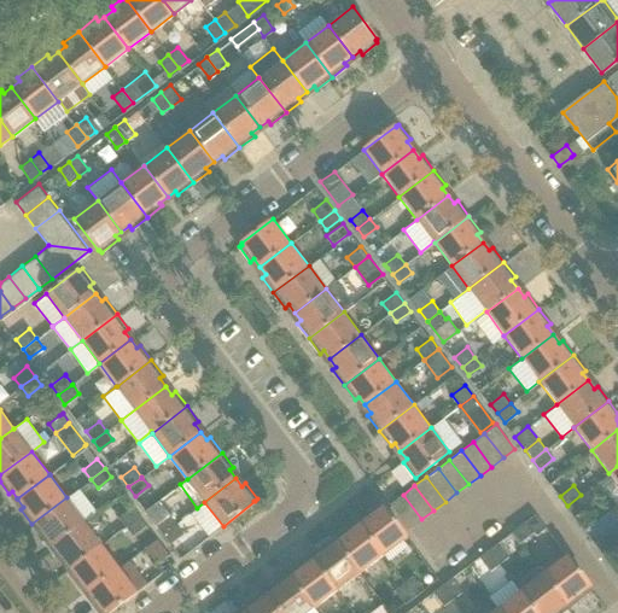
[(421,519),(403,495),(391,503),(410,529),(421,519)]
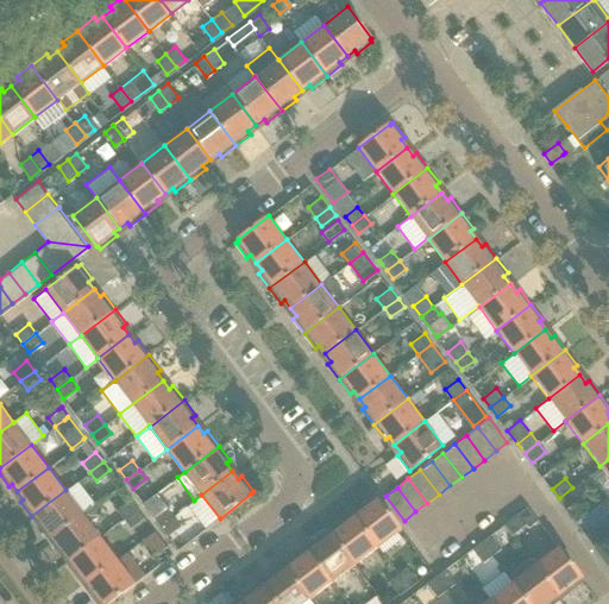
[(572,488),(559,498),(566,508),(579,497),(572,488)]
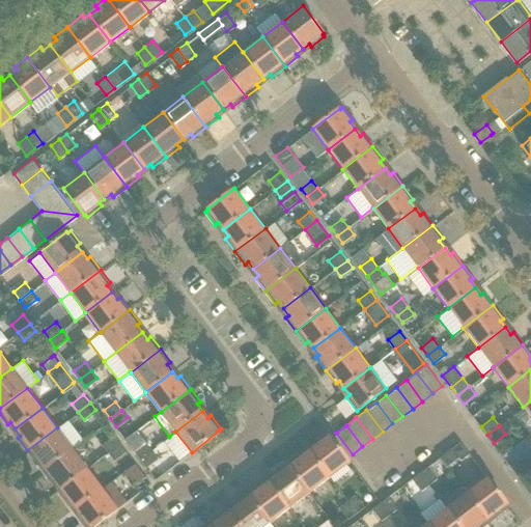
[(39,462),(45,468),(73,447),(57,427),(27,450),(37,464),(39,462)]
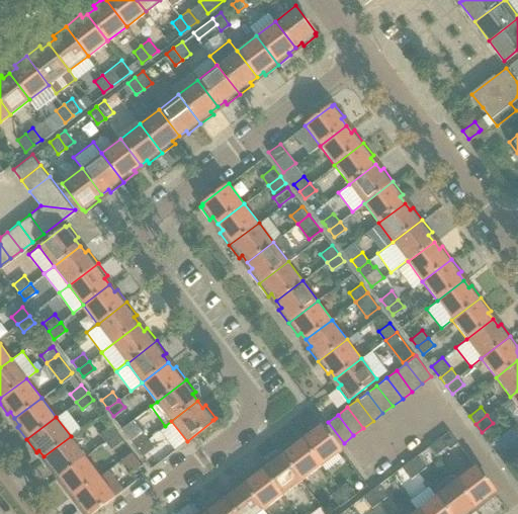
[(175,449),(187,441),(171,421),(165,426),(160,430),(175,449)]
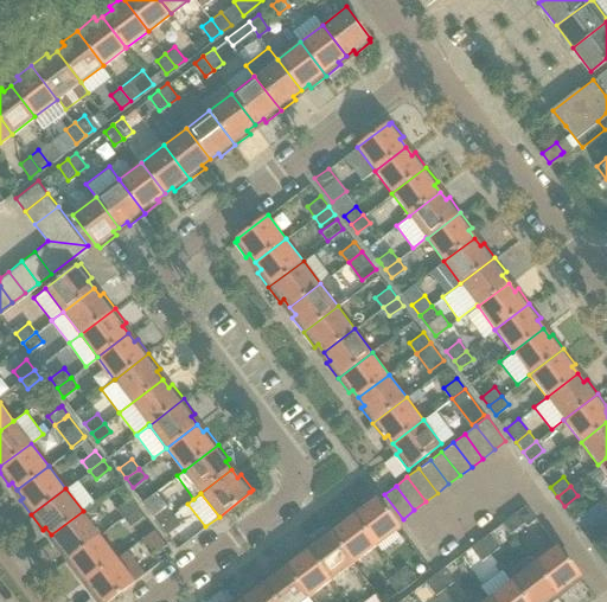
[(362,508),(353,514),(377,545),(401,527),(377,495),(376,497),(374,494),(359,505),(362,508)]
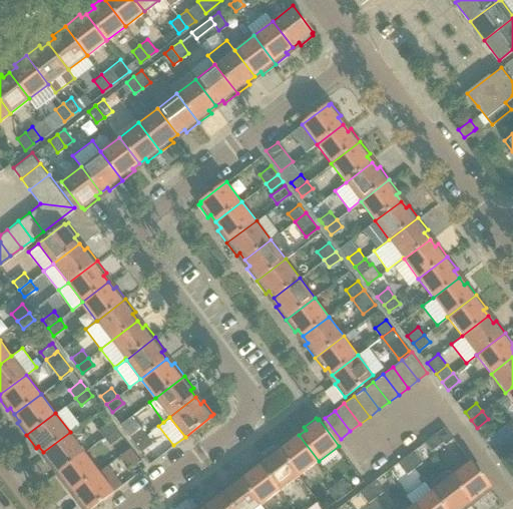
[(98,428),(104,436),(116,427),(109,419),(98,428)]
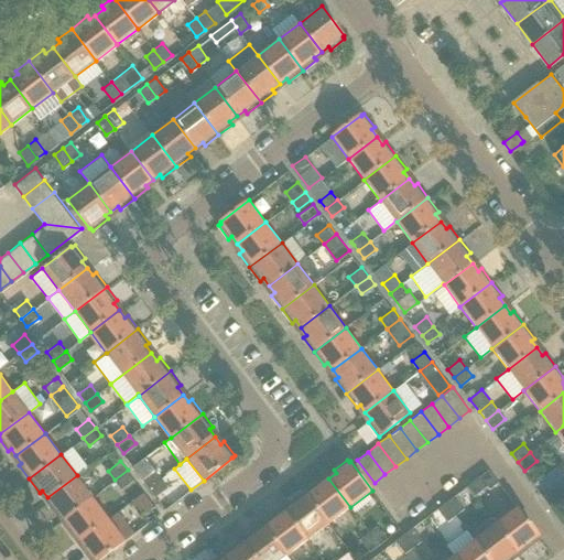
[(142,477),(142,478),(149,487),(150,486),(151,486),(161,477),(155,471),(155,470),(154,469),(143,477),(142,477)]
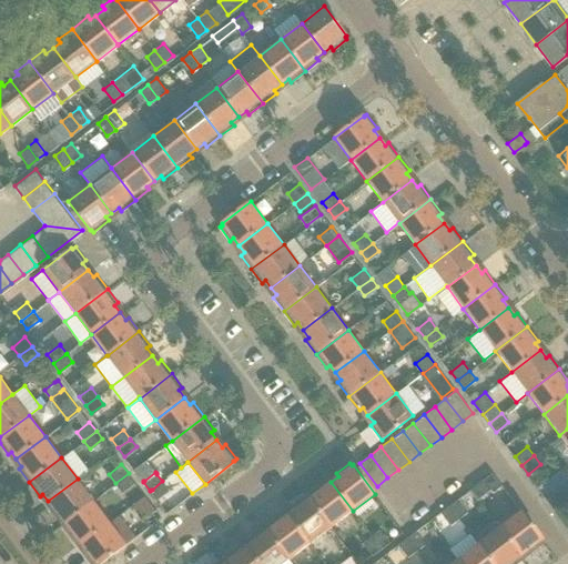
[(493,472),(484,479),(494,491),(503,485),(493,472)]
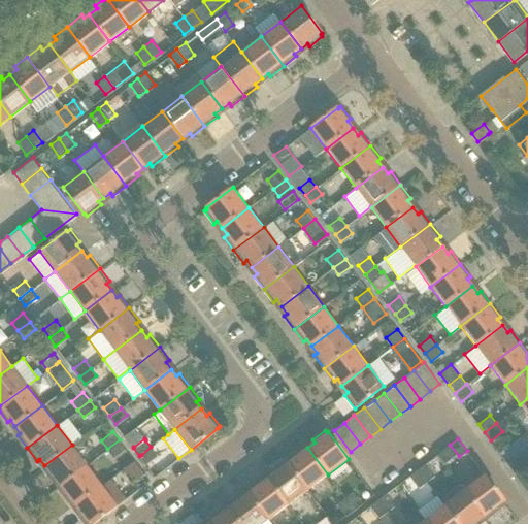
[(72,445),(44,465),(50,472),(47,475),(57,487),(87,464),(77,452),(85,447),(79,439),(72,445)]
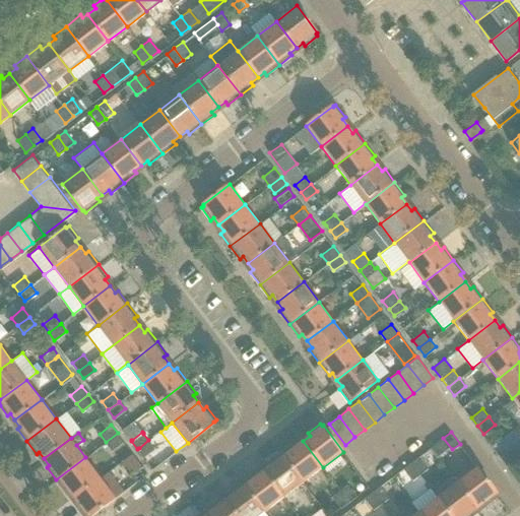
[(118,433),(106,442),(112,449),(123,440),(118,433)]
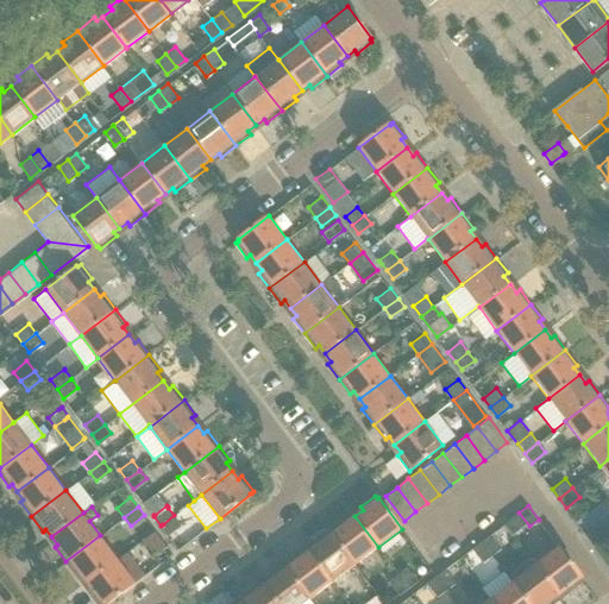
[(162,524),(161,526),(167,534),(181,523),(174,515),(163,524),(162,524)]
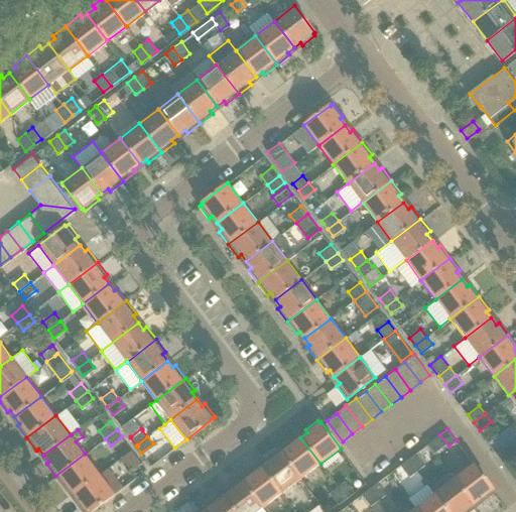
[(292,439),(279,450),(301,479),(320,464),(300,437),(294,442),(292,439)]
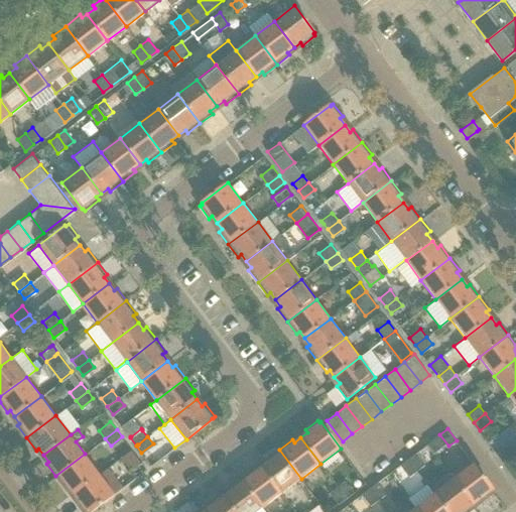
[(497,453),(503,461),(514,453),(508,444),(497,453)]
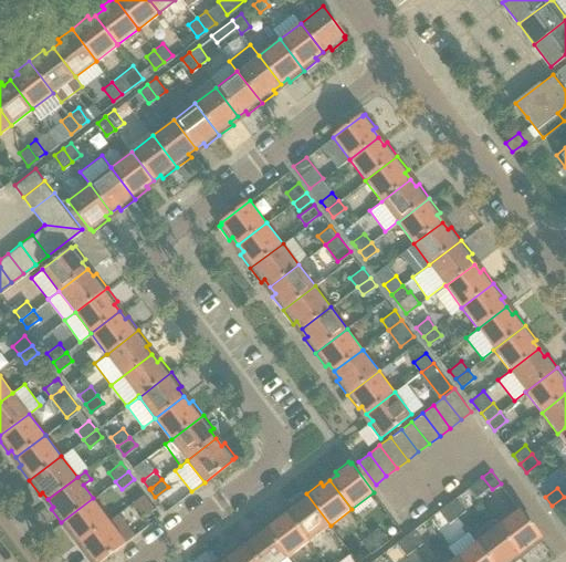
[(294,507),(287,512),(310,541),(331,526),(306,493),(292,503),(294,507)]
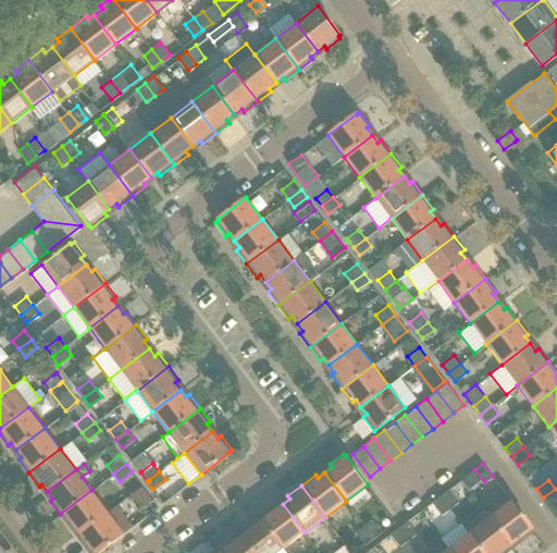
[(449,488),(441,494),(449,507),(459,501),(449,488)]
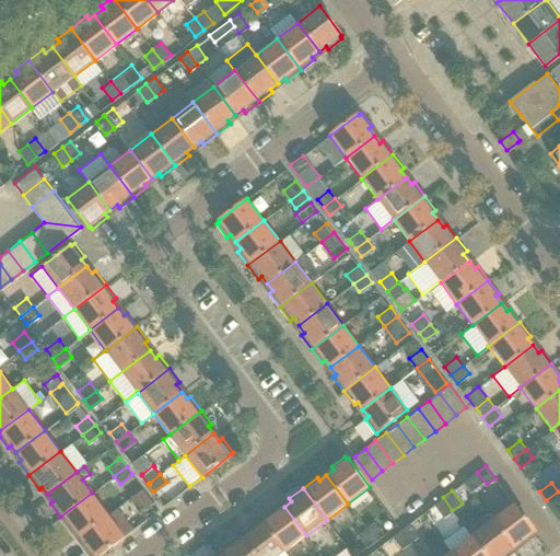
[(74,529),(79,535),(108,513),(92,493),(60,517),(71,531),(74,529)]
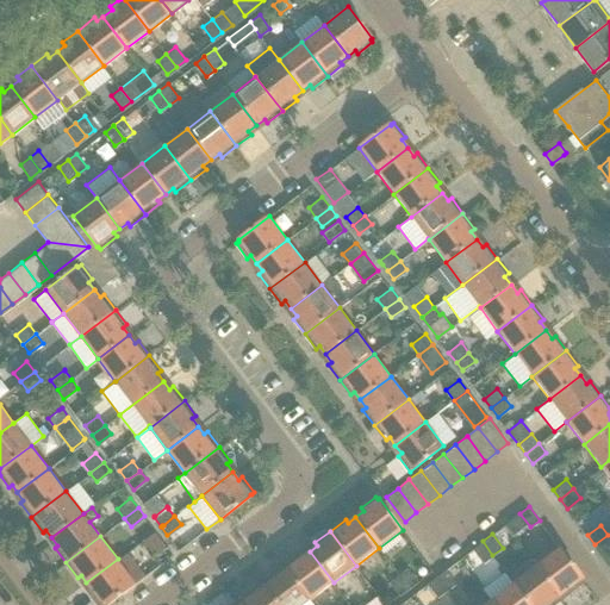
[(492,555),(483,541),(473,548),(484,562),(492,555)]
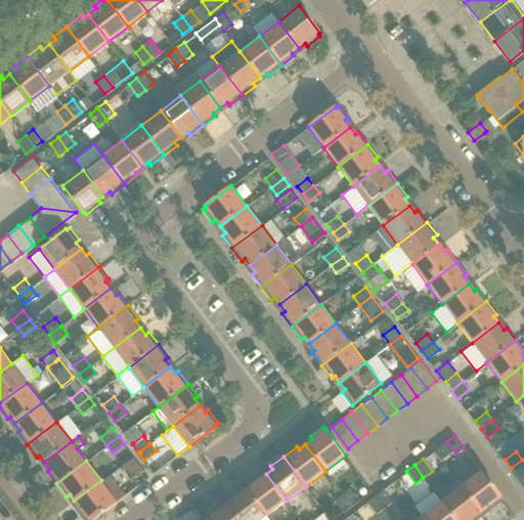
[(131,477),(137,485),(149,476),(143,468),(131,477)]
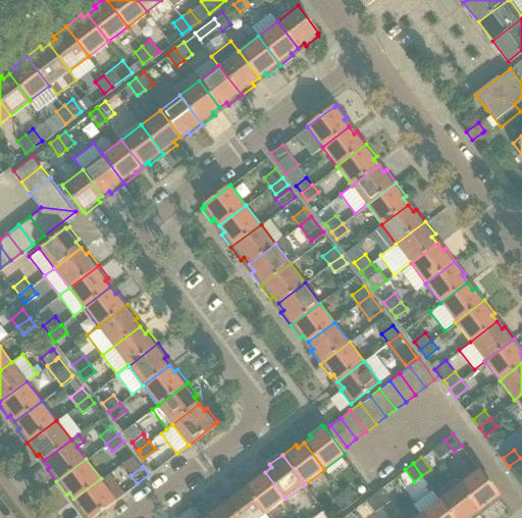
[(479,468),(459,483),(478,510),(485,504),(488,508),(501,498),(499,495),(500,495),(479,468)]
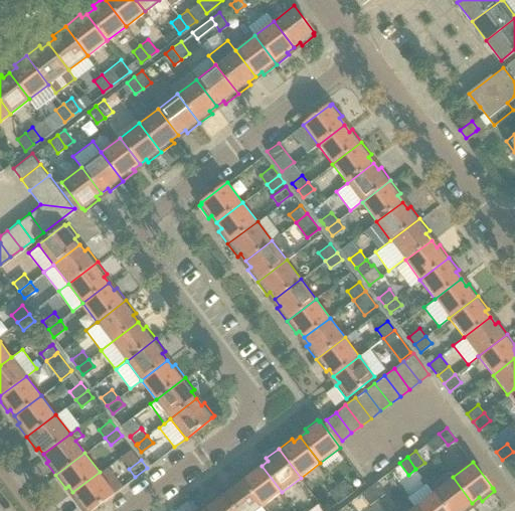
[(252,468),(240,478),(263,507),(282,492),(262,466),(255,471),(252,468)]
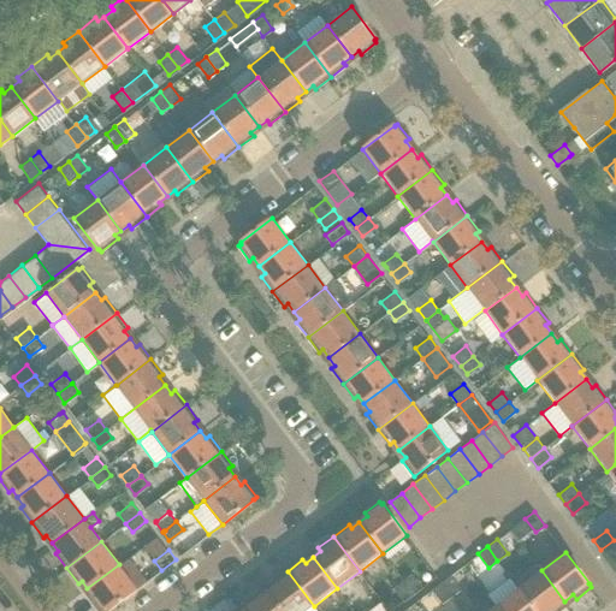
[(119,564),(87,588),(93,597),(90,599),(99,610),(107,610),(137,588),(119,564)]
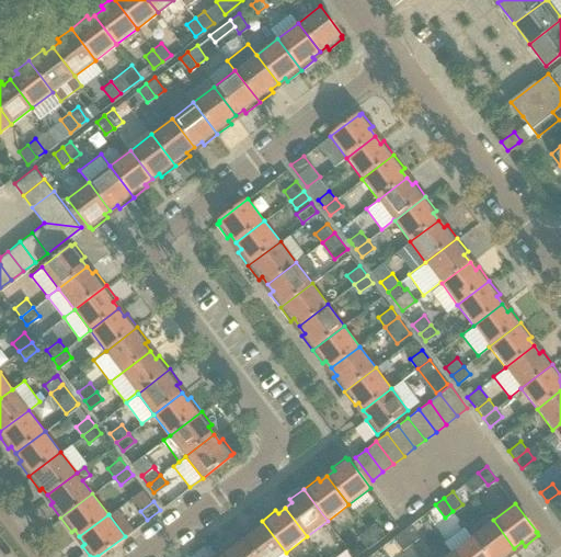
[(493,520),(472,535),(488,556),(508,556),(510,556),(507,553),(514,548),(493,520)]
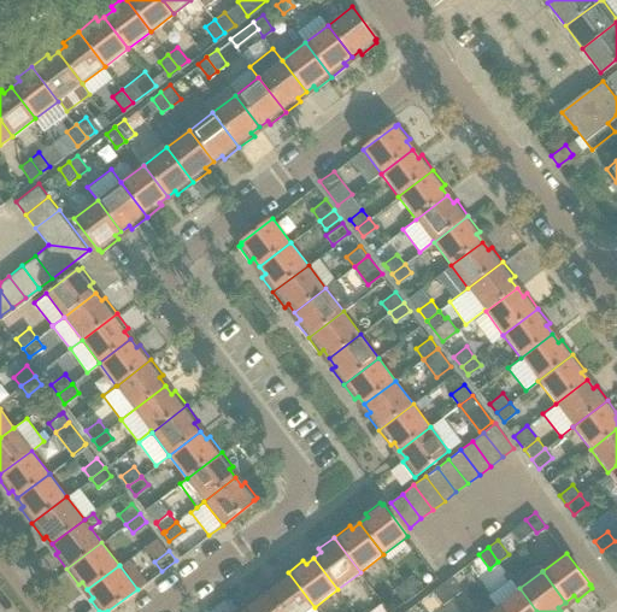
[(275,587),(268,593),(282,611),(307,611),(315,607),(288,572),(272,583),(275,587)]
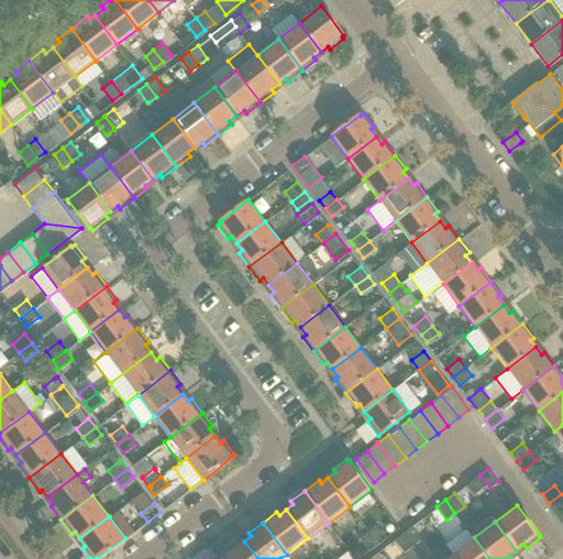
[(377,524),(368,530),(378,544),(387,537),(377,524)]
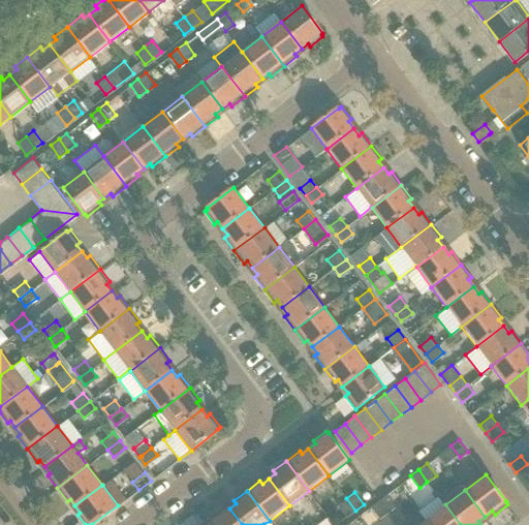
[(379,499),(378,499),(387,511),(395,504),(386,493),(379,499)]
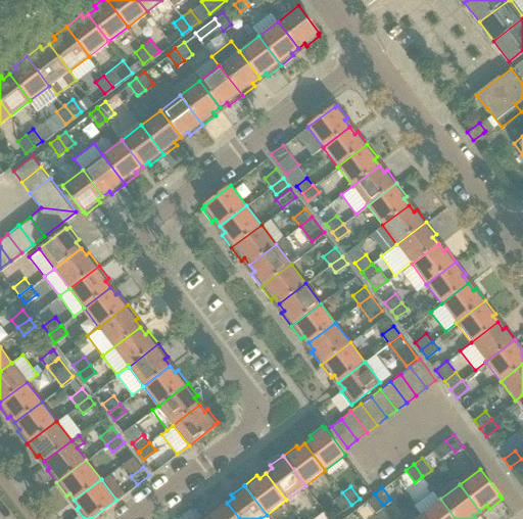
[(351,505),(342,492),(334,499),(343,511),(351,505)]
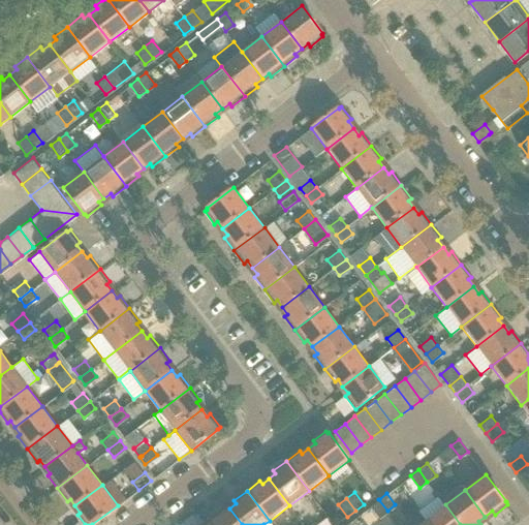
[(378,499),(371,505),(379,517),(387,511),(378,499)]
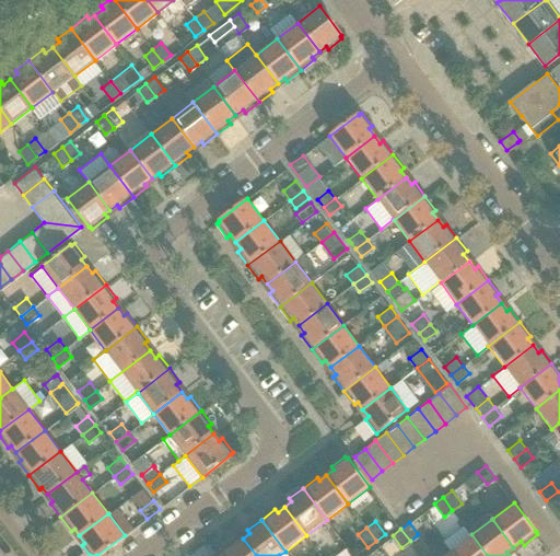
[(487,555),(471,534),(451,551),(454,555),(487,555)]
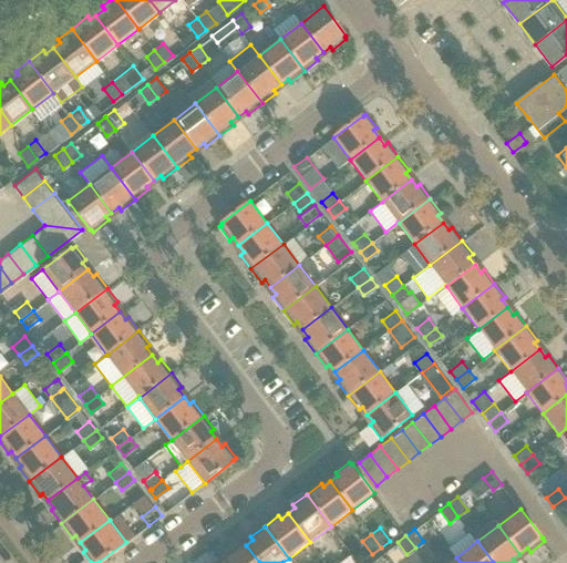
[(236,548),(223,559),(225,562),(259,562),(246,545),(238,551),(236,548)]
